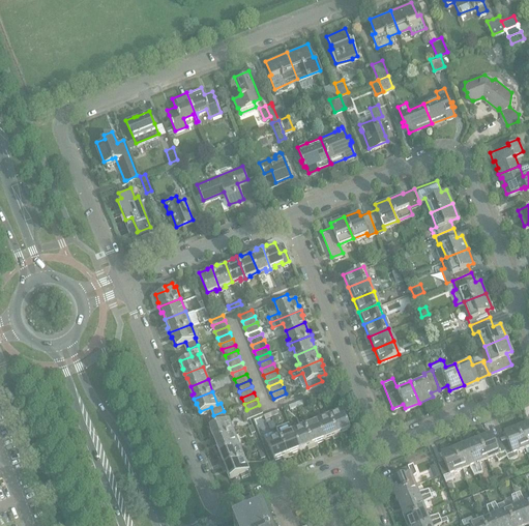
[(261,411),(259,405),(246,410),(248,415),(261,411)]
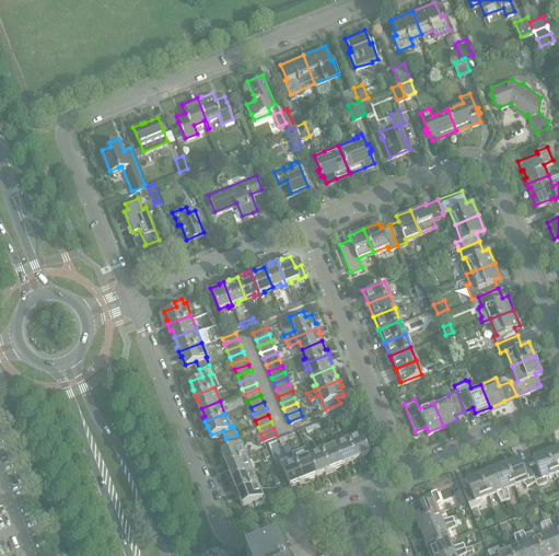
[(346,433),(356,458),(361,456),(360,454),(369,451),(361,431),(352,435),(351,431),(346,433)]
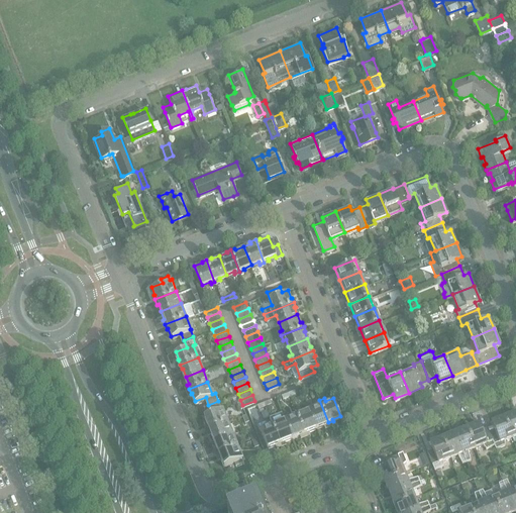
[(328,422),(319,400),(315,402),(315,405),(308,408),(316,426),(323,423),(324,424),(328,422)]
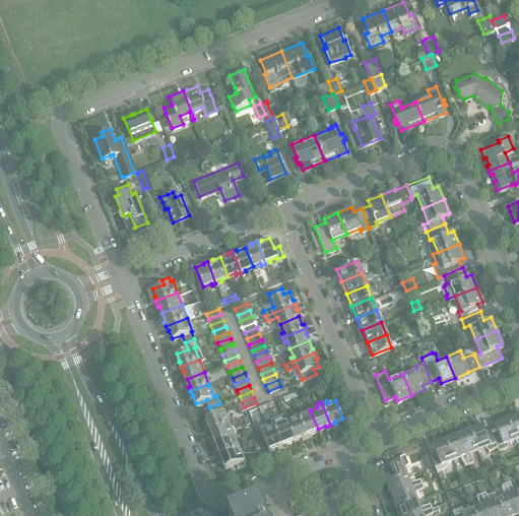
[(219,403),(209,407),(212,414),(205,416),(208,425),(207,426),(209,430),(229,423),(223,409),(222,410),(219,403)]
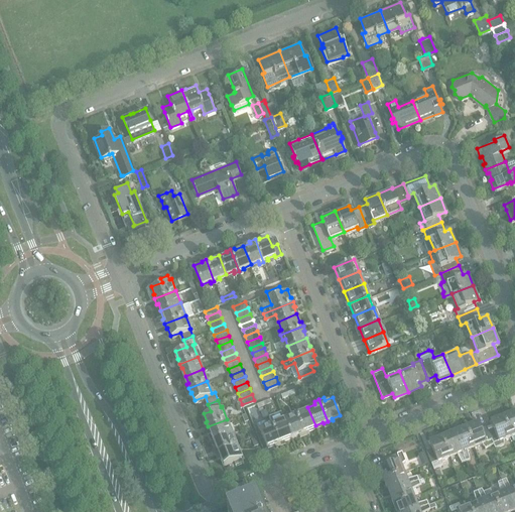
[(294,409),(303,431),(308,429),(307,428),(315,425),(307,407),(300,410),(299,407),(294,409)]
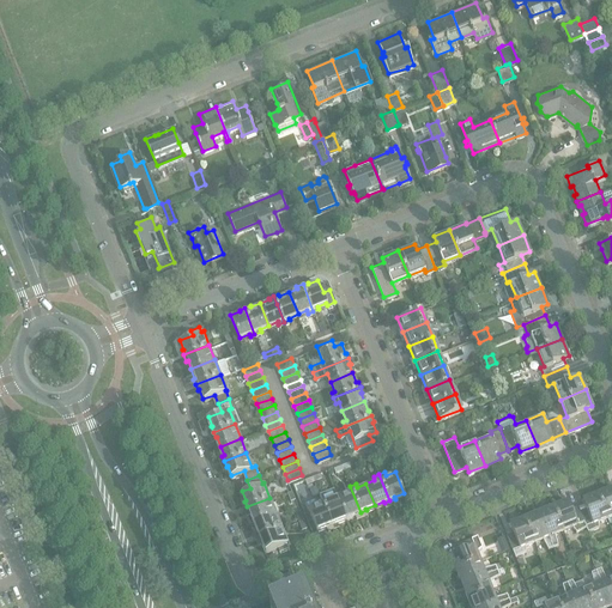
[(598,491),(607,515),(610,521),(611,520),(611,487),(611,485),(598,491)]
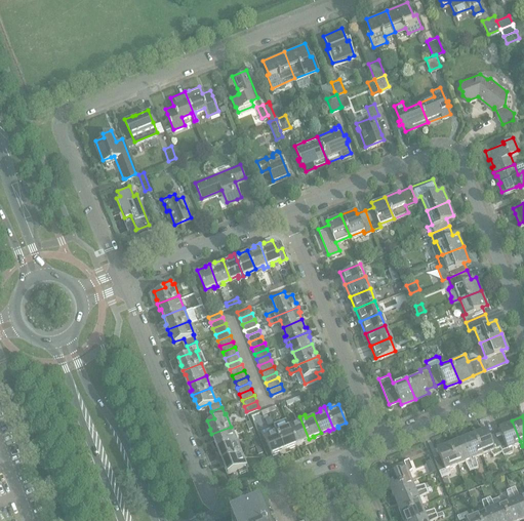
[(309,439),(299,416),(294,418),(295,421),(288,424),(296,443),(304,440),(304,441),(309,439)]
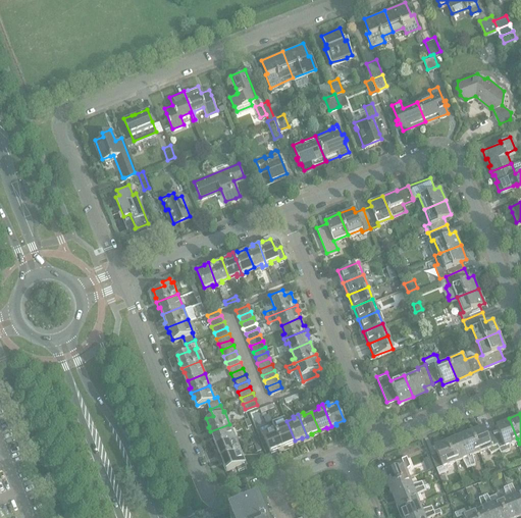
[(493,435),(499,447),(501,451),(510,447),(509,442),(517,438),(509,418),(496,423),(499,433),(493,435)]
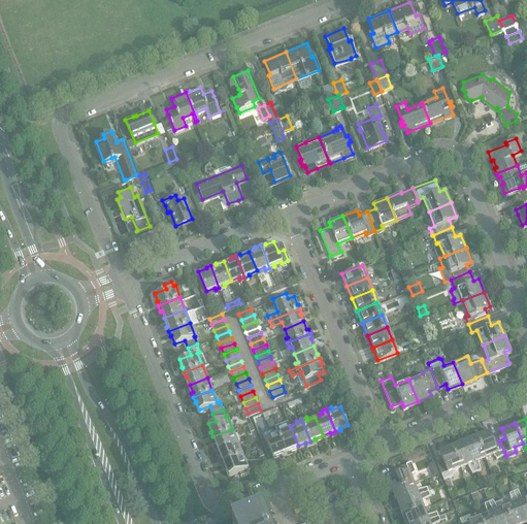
[(298,446),(290,426),(283,429),(282,427),(276,429),(286,452),(291,450),(290,449),(298,446)]
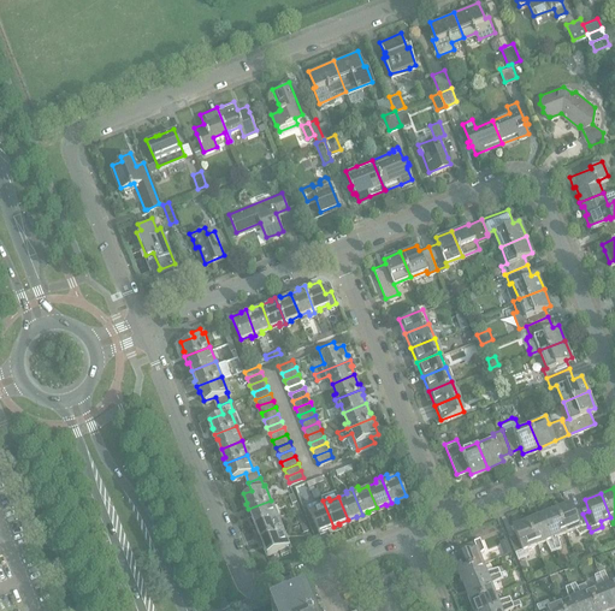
[(271,500),(248,509),(250,515),(252,514),(255,523),(277,515),(271,500)]
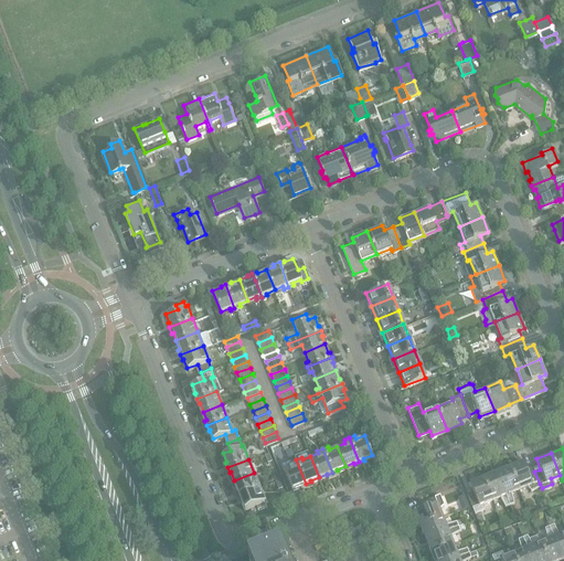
[(306,484),(296,459),(290,462),(291,464),(283,467),(291,488),(300,485),(300,486),(306,484)]
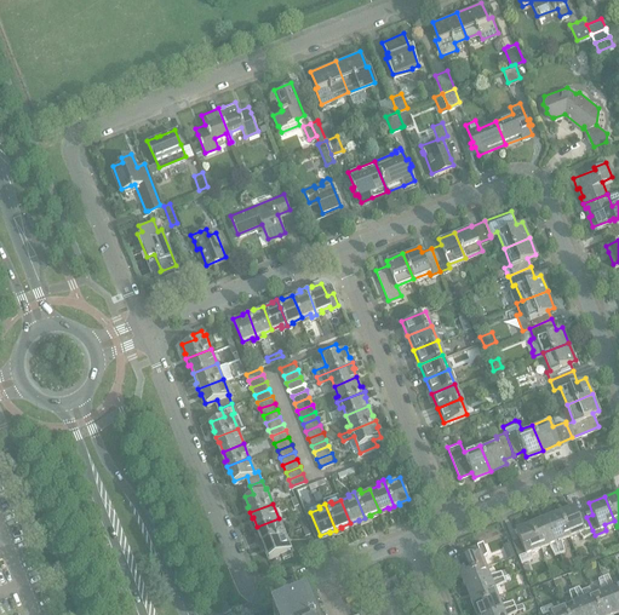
[(560,509),(569,533),(579,529),(583,534),(592,530),(586,517),(585,512),(578,515),(574,504),(560,509)]
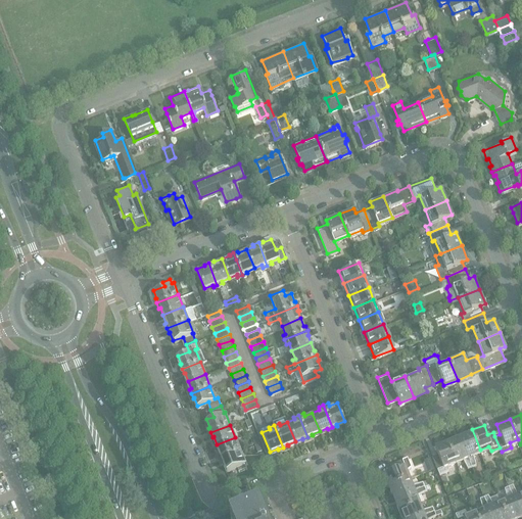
[(473,453),(480,450),(472,429),(460,434),(471,464),(476,462),(473,453)]
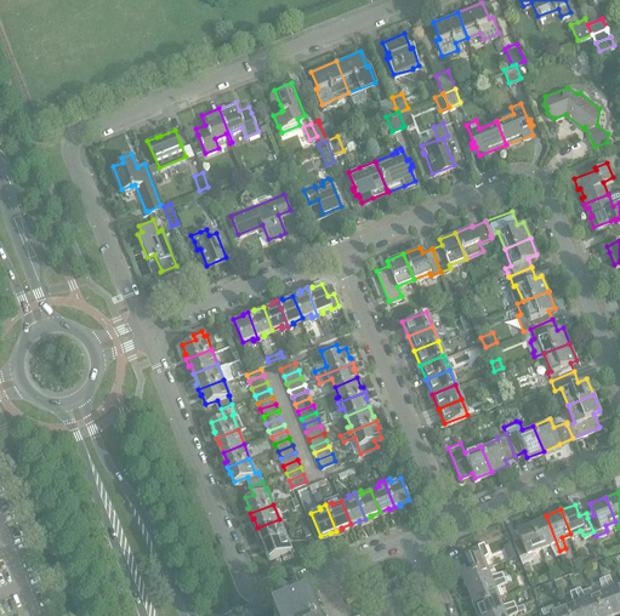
[(555,553),(559,551),(546,515),(532,522),(541,546),(550,542),(555,553)]
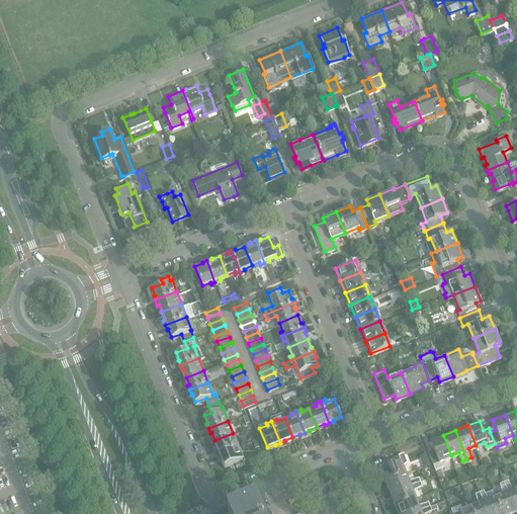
[(233,433),(214,440),(218,448),(216,448),(218,453),(238,445),(233,433)]
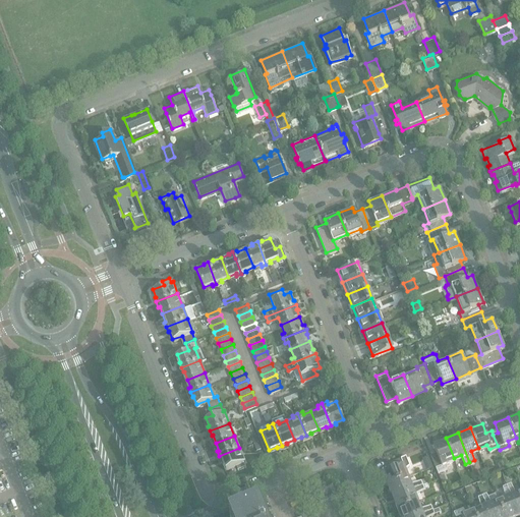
[(454,458),(446,438),(432,443),(437,453),(430,455),(437,471),(447,467),(446,461),(454,458)]
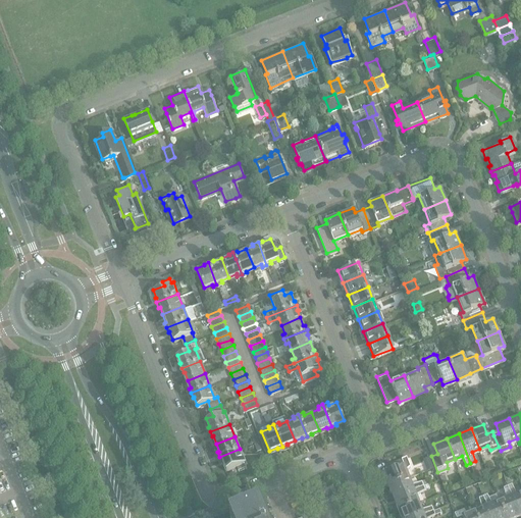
[(240,449),(219,457),(221,461),(222,461),(225,469),(236,465),(238,468),(245,466),(243,462),(245,461),(240,449)]
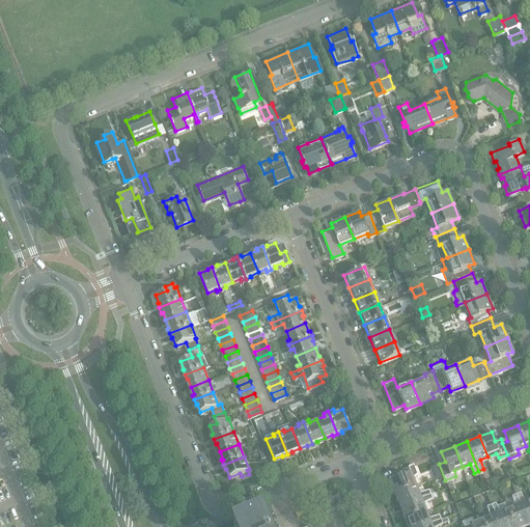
[(393,477),(389,479),(394,492),(416,483),(413,475),(416,472),(413,463),(396,469),(399,475),(393,477)]
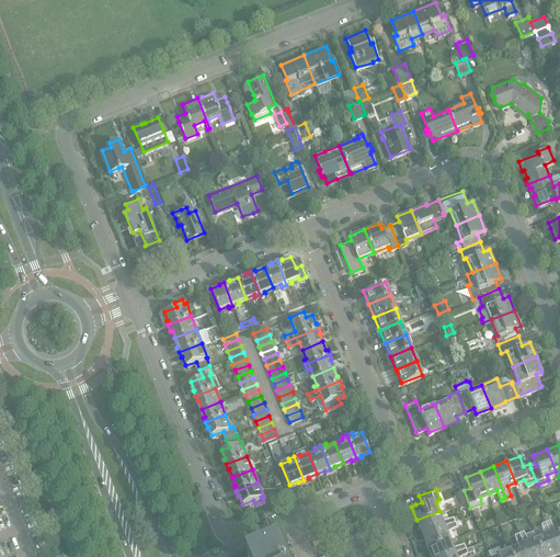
[(541,495),(535,497),(538,503),(544,501),(541,495)]
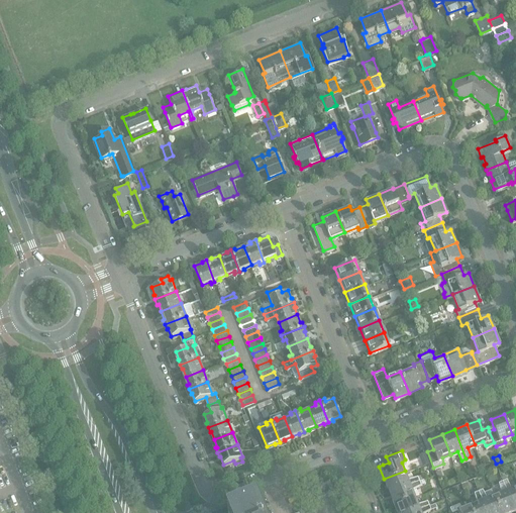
[(405,471),(384,479),(389,491),(419,479),(423,478),(422,474),(417,476),(408,478),(405,471)]
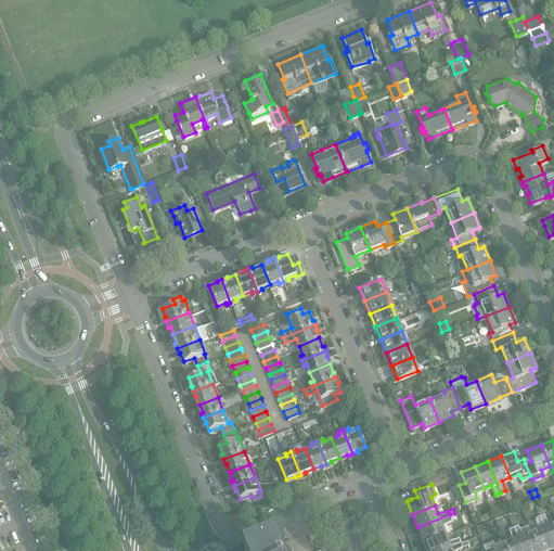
[(543,513),(539,515),(543,525),(552,547),(553,546),(553,520),(549,523),(543,513)]
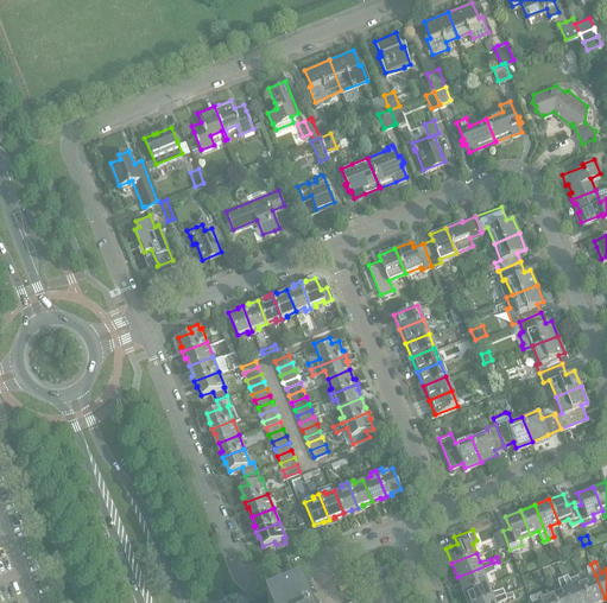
[(493,563),(457,577),(463,591),(487,582),(485,573),(494,567),(493,563)]
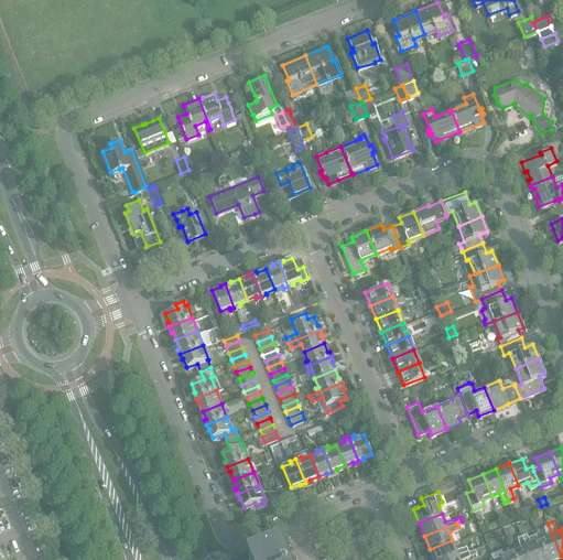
[(347,541),(353,539),(363,535),(358,524),(343,530),(347,541)]
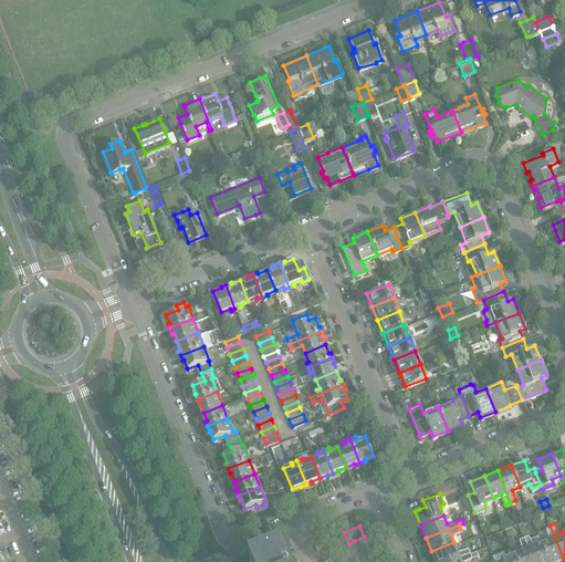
[(548,538),(541,541),(548,561),(553,561),(563,558),(554,536),(550,526),(545,527),(548,538)]
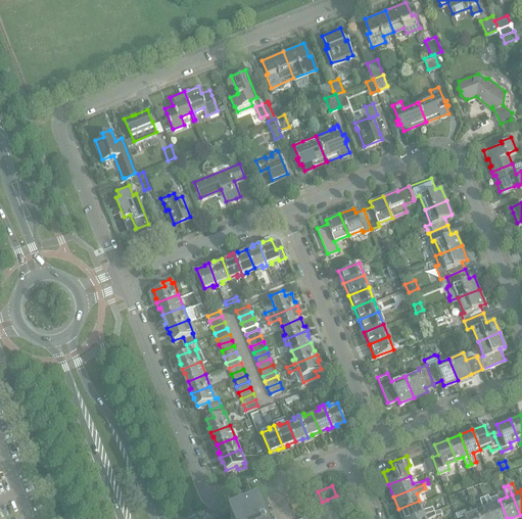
[(487,493),(483,496),(492,518),(507,518),(500,500),(492,503),(487,493)]
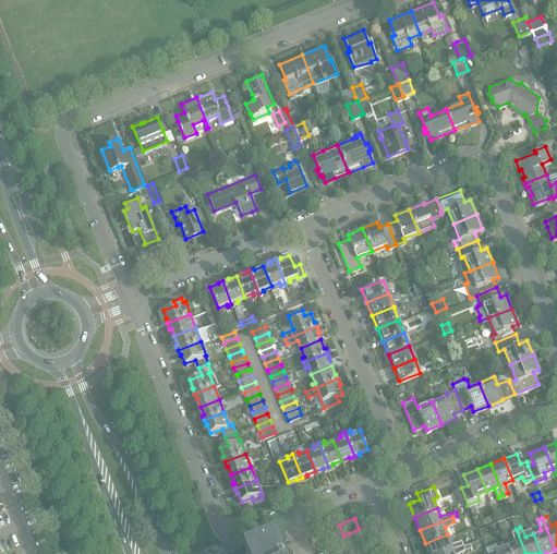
[(515,541),(507,544),(510,553),(525,553),(516,529),(511,530),(515,541)]
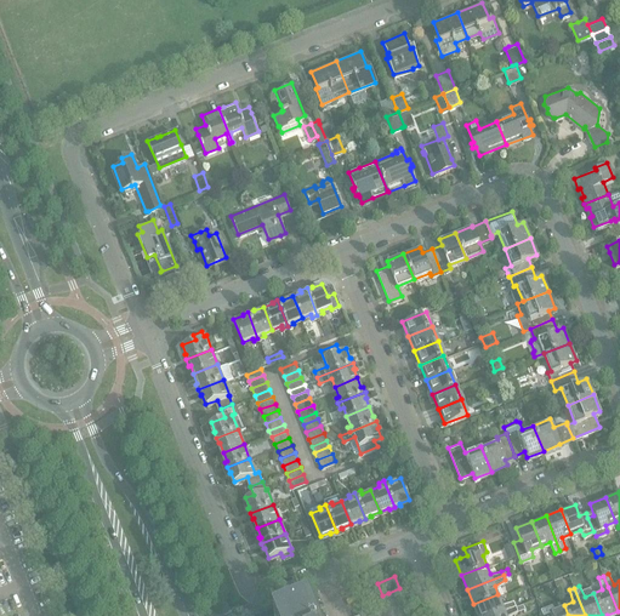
[(498,594),(473,604),(477,615),(485,615),(515,605),(513,600),(501,603),(498,594)]
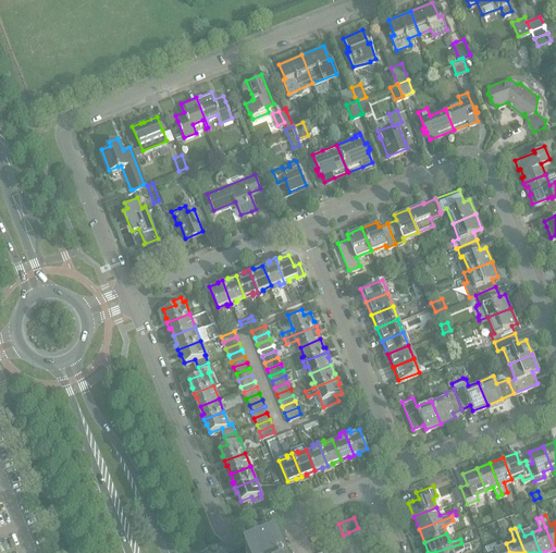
[(494,542),(484,547),(485,549),(486,552),(509,552),(506,543),(497,547),(494,542)]
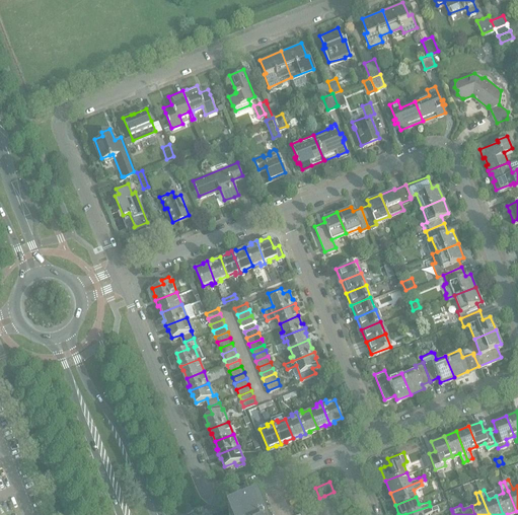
[(430,506),(405,514),(423,514),(432,510),(432,509),(430,506)]
